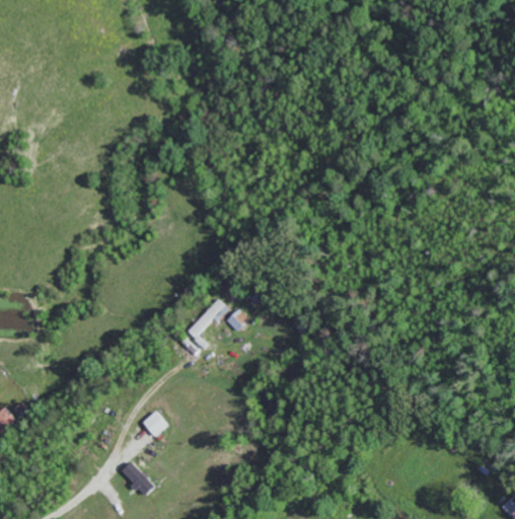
[(187,331),(194,339),(213,318),(217,322),(229,309),(219,299),(187,331)]
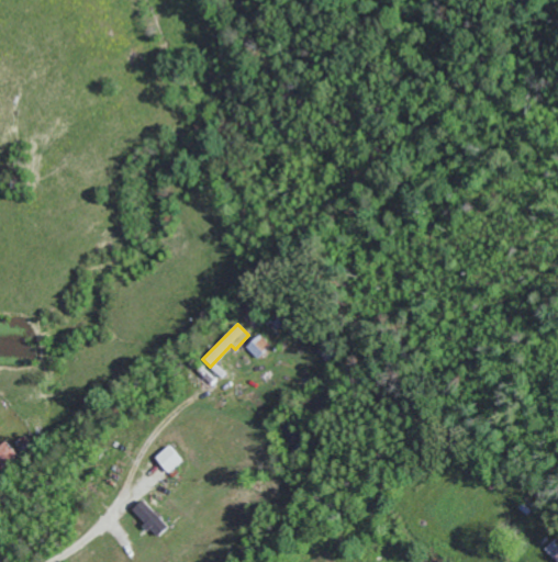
[(269,347),(258,335),(245,347),(256,359),(269,347)]
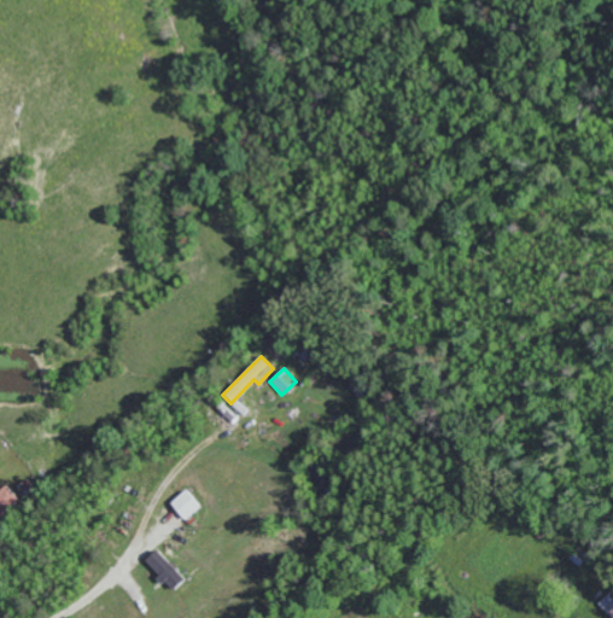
[(0,519),(22,501),(9,484),(0,490),(0,519)]
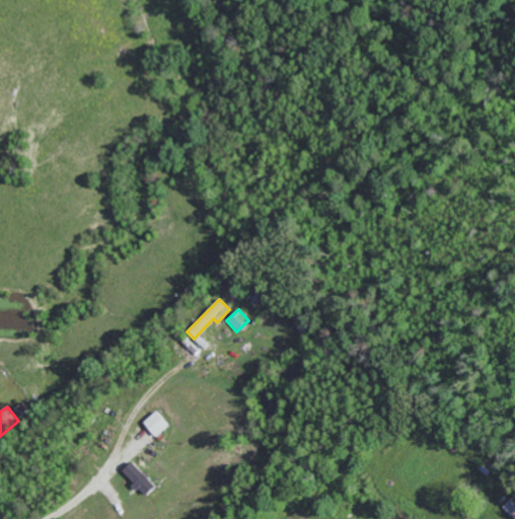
[(143,423),(155,437),(169,425),(156,411),(143,423)]
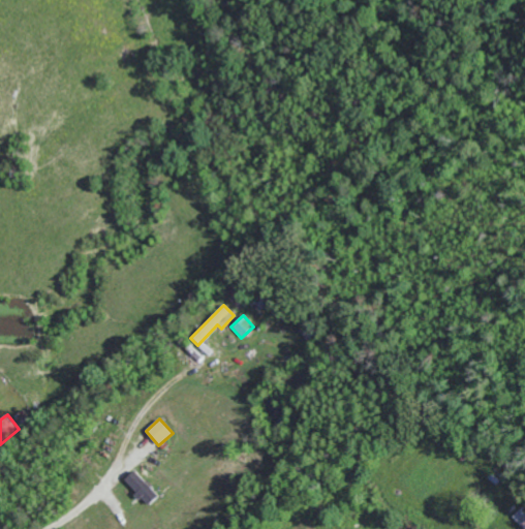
[(125,480),(150,506),(160,496),(136,470),(125,480)]
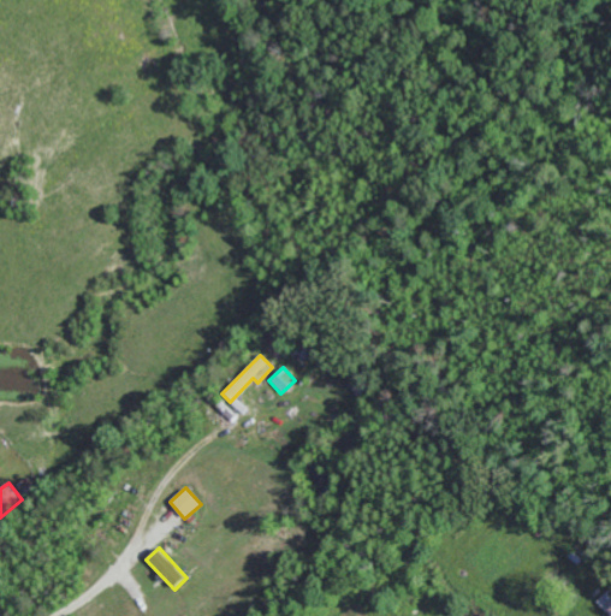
[(610,615),(610,587),(610,586),(594,603),(610,615)]
